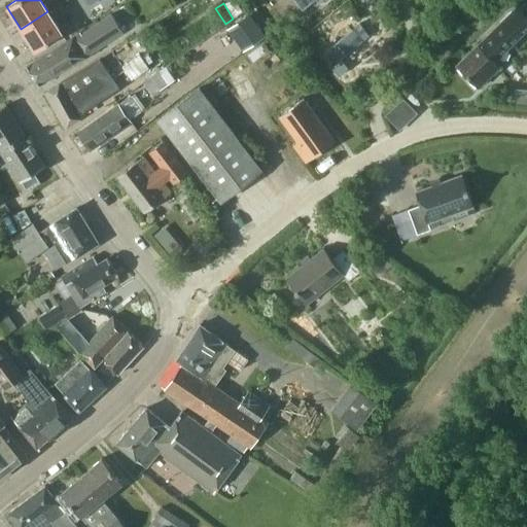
[(507,42),(526,22),(526,18),(514,4),(455,63),(478,85),(497,66),(488,57),(504,39),(507,42)]
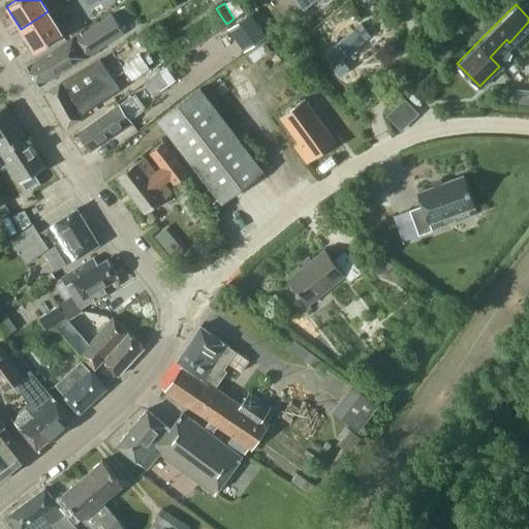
[(62,34),(48,11),(21,29),(35,51),(62,34)]
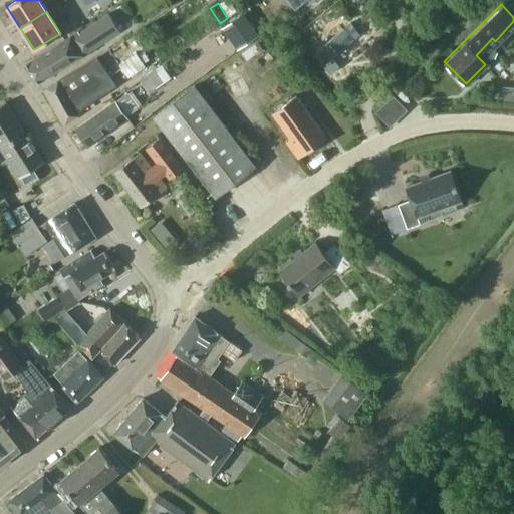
[(242,13),(221,28),(236,50),(258,34),(242,13)]
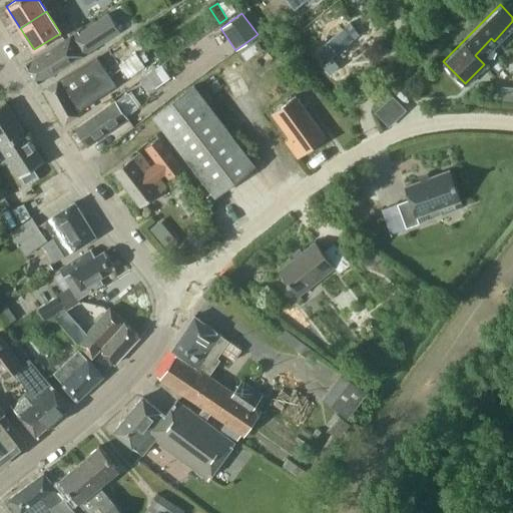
[(82,55),(119,31),(108,14),(78,33),(77,32),(24,65),(36,84),(82,55)]
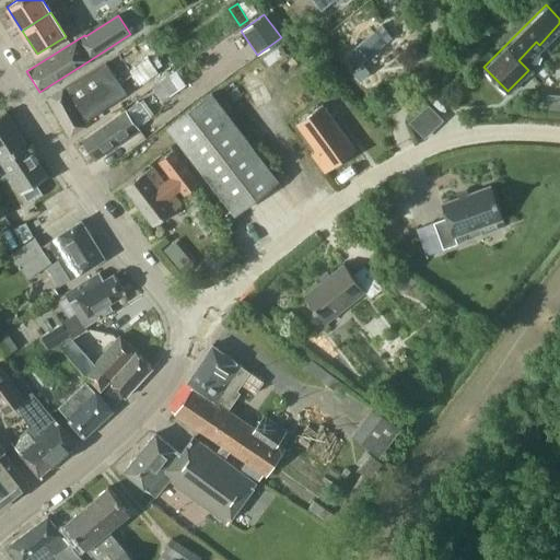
[(346,54),(357,67),(393,37),(382,25),(346,54)]
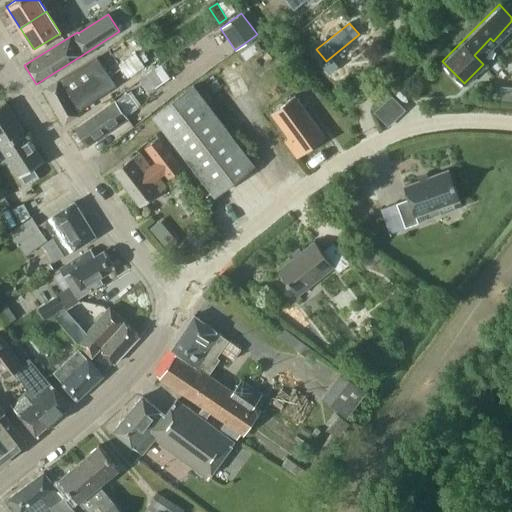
[(62,124),(81,112),(89,106),(87,102),(104,90),(118,81),(100,54),(42,90),(62,124)]
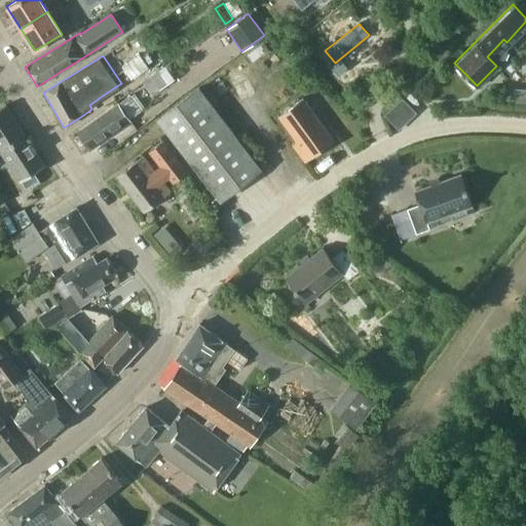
[(130,79),(147,68),(139,55),(121,67),(130,79)]
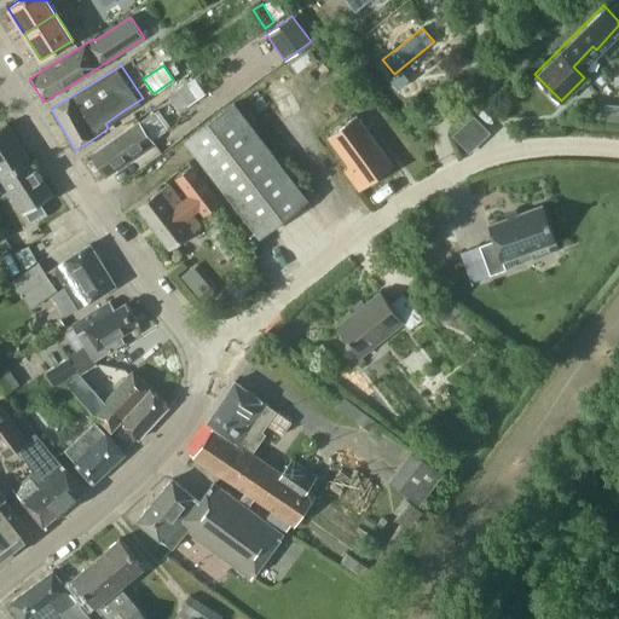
[(409,80),(400,70),(389,80),(397,90),(409,80)]
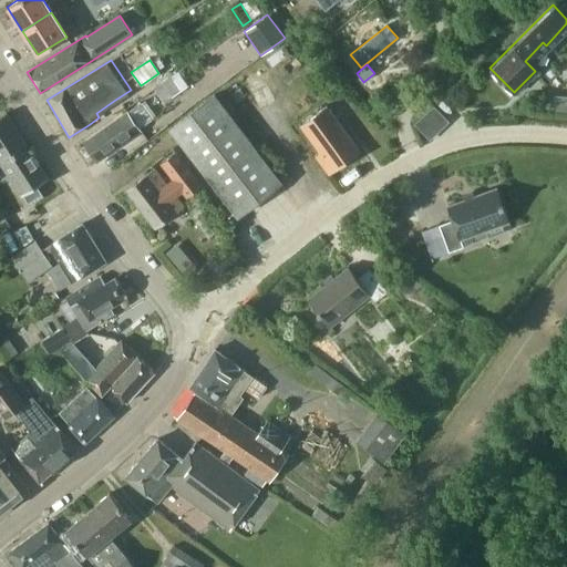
[(171,102),(195,85),(184,70),(160,88),(171,102)]
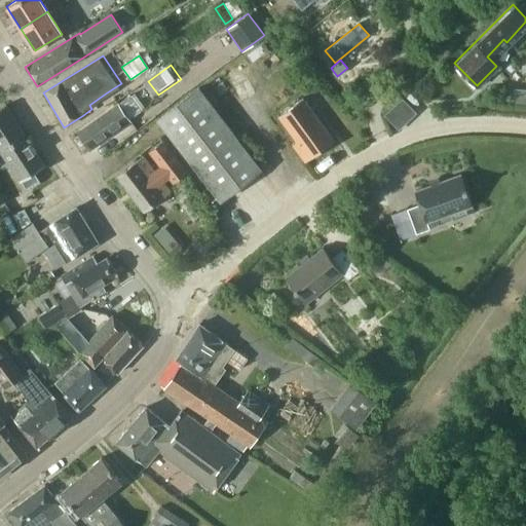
[(220,200),(261,170),(198,87),(157,119),(220,200)]
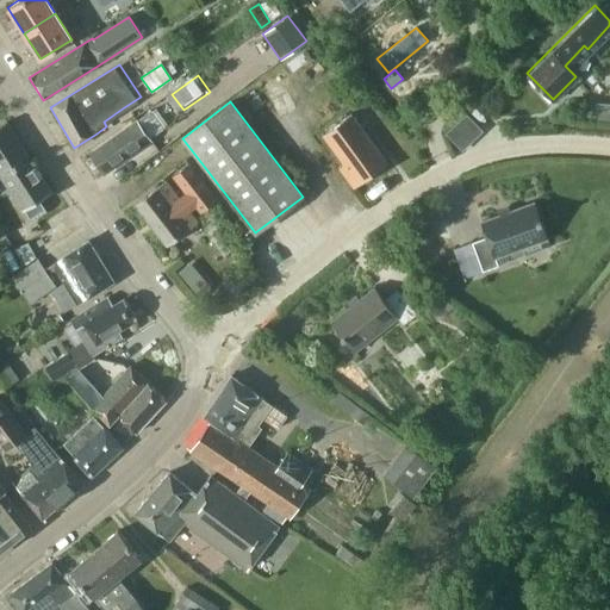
[(609,103),(591,103),(590,120),(609,122),(609,103)]
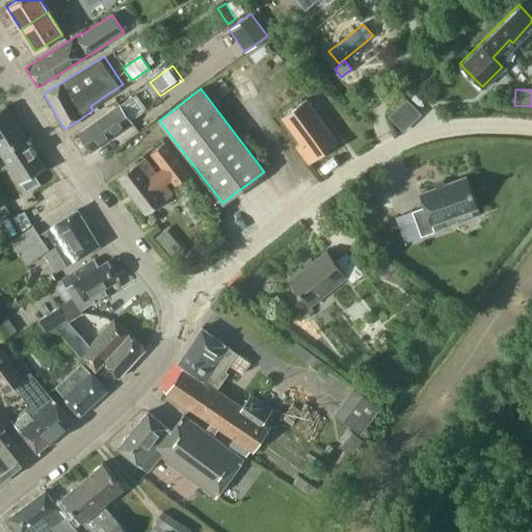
[(132,123),(131,121),(142,112),(131,96),(120,105),(77,134),(89,152),(132,123)]
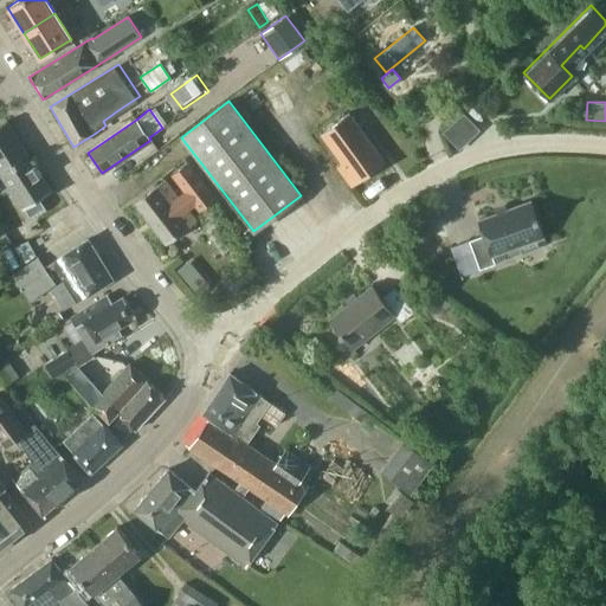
[(469,110),(450,130),(466,148),(487,128),(469,110)]
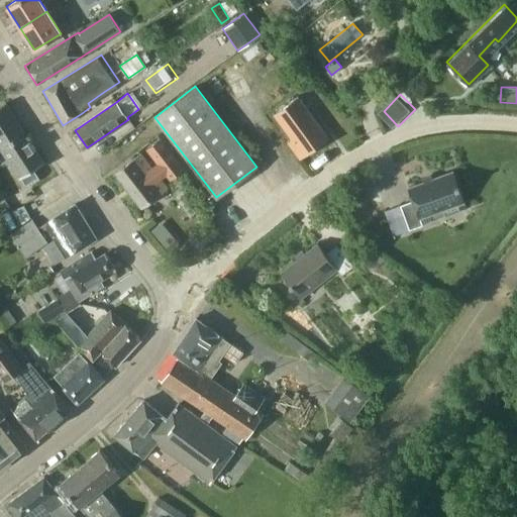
[(300,159),(328,138),(297,96),(273,114),(290,138),(286,141),(300,159)]
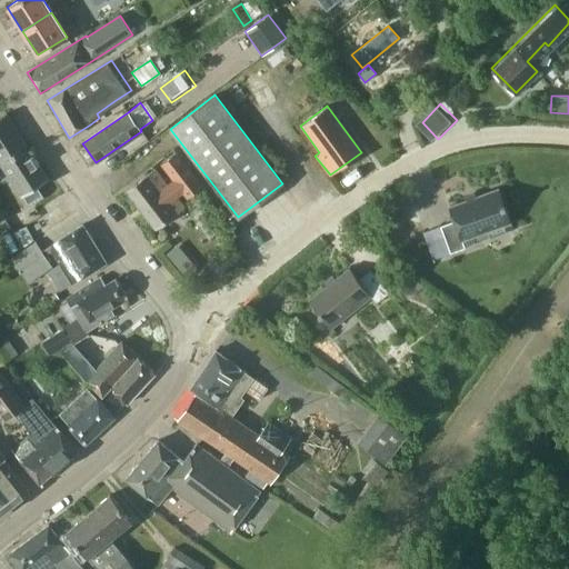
[(0,163),(27,147),(6,113),(0,117),(0,163)]
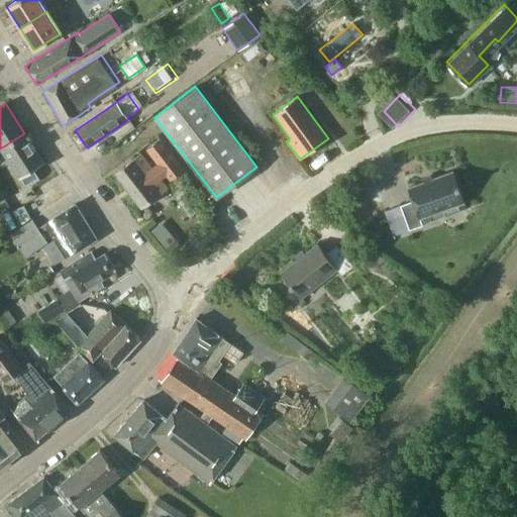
[(43,163),(24,133),(0,148),(19,179),(20,178),(26,187),(38,179),(33,170),(43,163)]
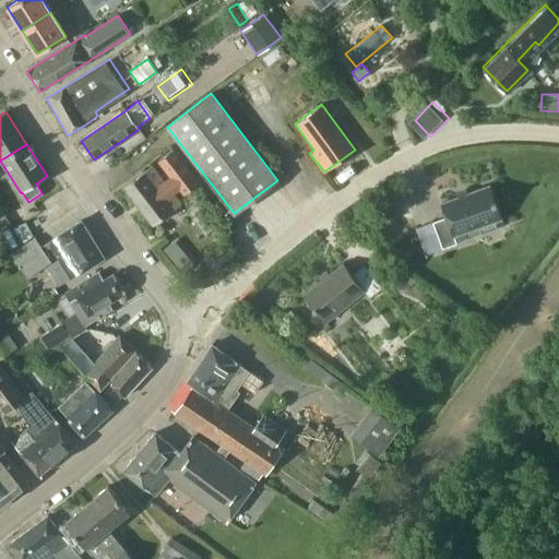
[(152,166),(123,188),(153,226),(181,204),(174,194),(179,189),(183,194),(198,183),(173,151),(157,162),(169,177),(164,182),(152,166)]
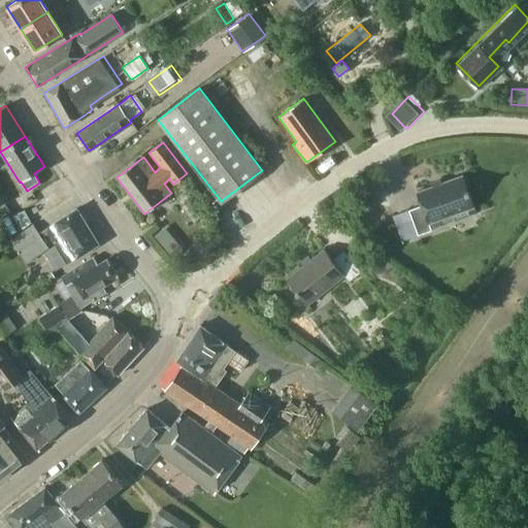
[(427,223),(472,206),(461,176),(415,193),(420,206),(407,210),(416,236),(430,231),(427,223)]
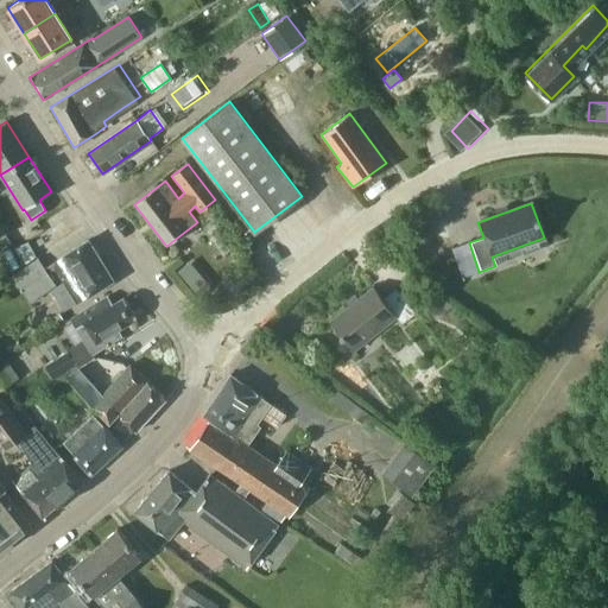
[(38,259),(11,277),(29,303),(55,284),(48,273),(55,268),(76,303),(88,296),(113,280),(88,240),(63,255),(63,257),(44,268),(38,259)]
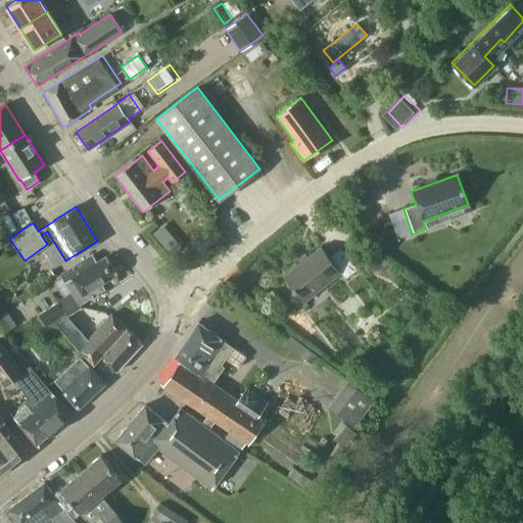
[(343,279),(355,270),(338,249),(327,257),(319,247),(282,277),(302,302),(339,273),(343,279)]
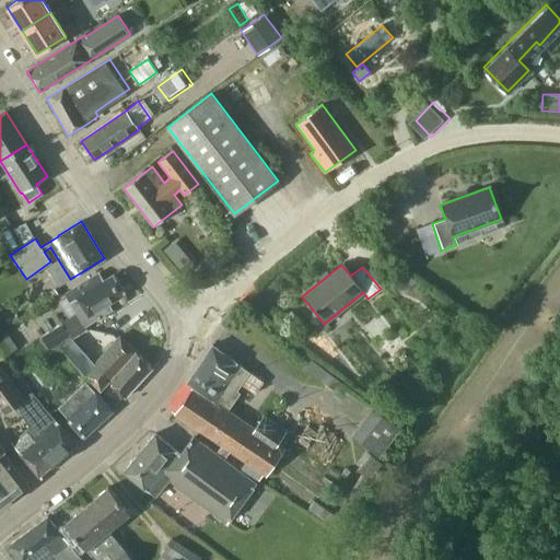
[(48,352),(86,328),(85,326),(112,310),(108,303),(126,293),(114,273),(104,280),(98,272),(55,300),(71,327),(67,329),(63,324),(39,338),(48,352)]
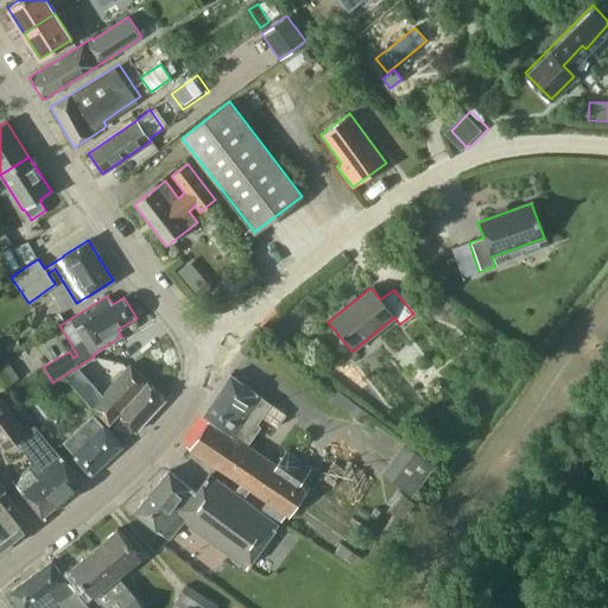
[(102,394),(92,405),(108,424),(118,413),(135,431),(165,399),(130,363),(102,394)]
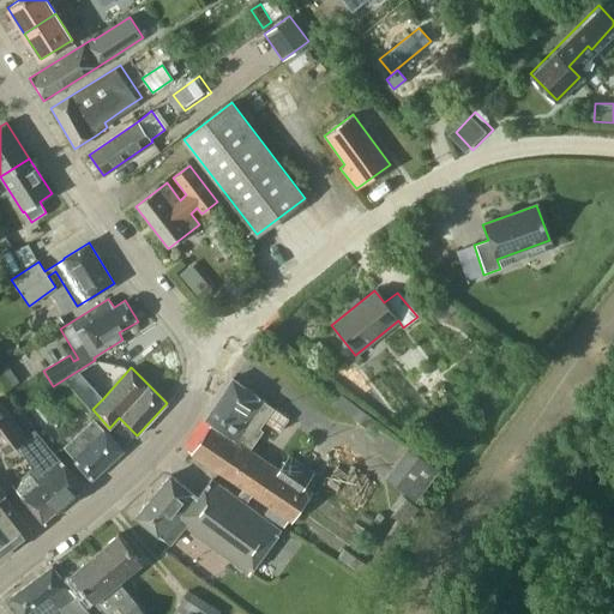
[(79,371),(65,379),(92,409),(103,398),(79,371)]
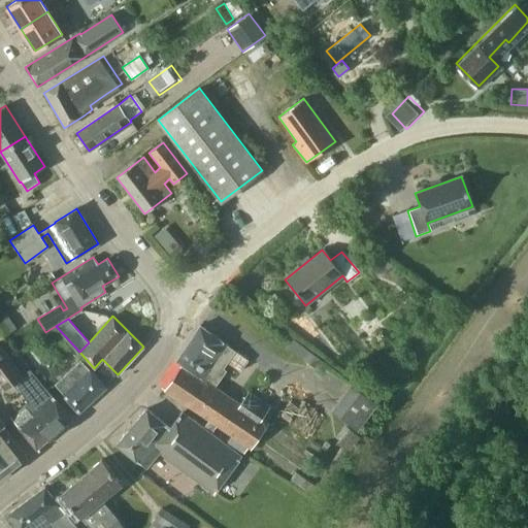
[(208,419),(203,426),(211,432),(217,424),(232,435),(227,441),(244,453),(249,447),(252,449),(265,428),(258,423),(269,405),(249,391),(240,403),(215,386),(225,370),(222,368),(234,350),(200,325),(176,360),(182,364),(165,390),(208,419)]
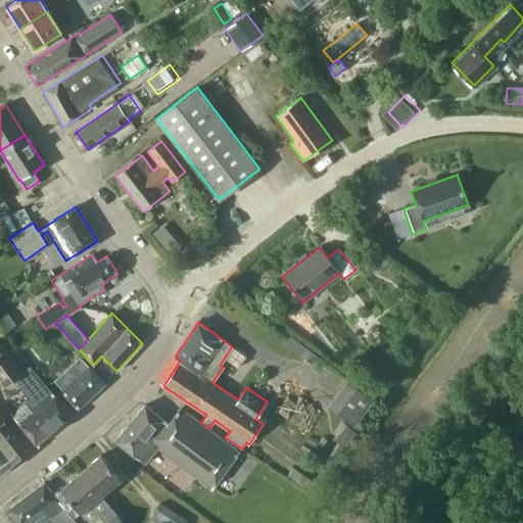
[(0,380),(5,387),(16,378),(30,395),(27,397),(24,400),(24,402),(10,414),(36,444),(48,433),(49,434),(65,420),(64,420),(72,414),(47,387),(31,366),(22,371),(0,340),(0,380)]
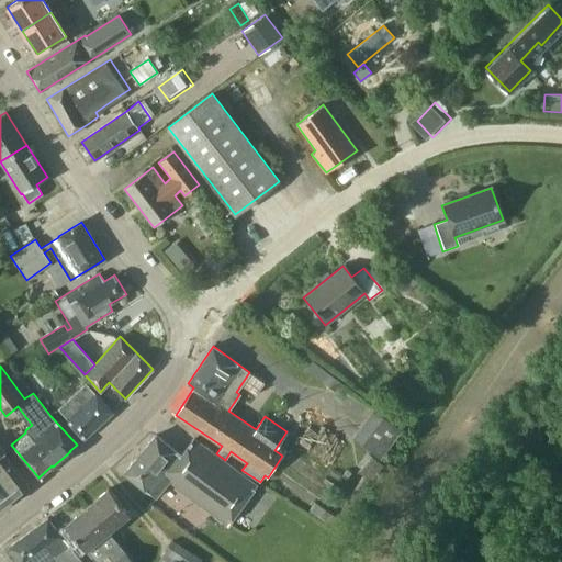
[(112,412),(89,386),(86,382),(57,409),(60,413),(85,438),(112,412)]
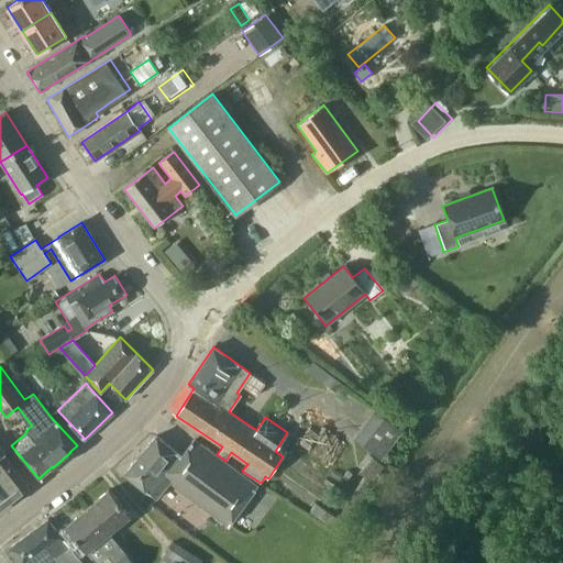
[(403,430),(374,409),(353,437),(381,459),(403,430)]
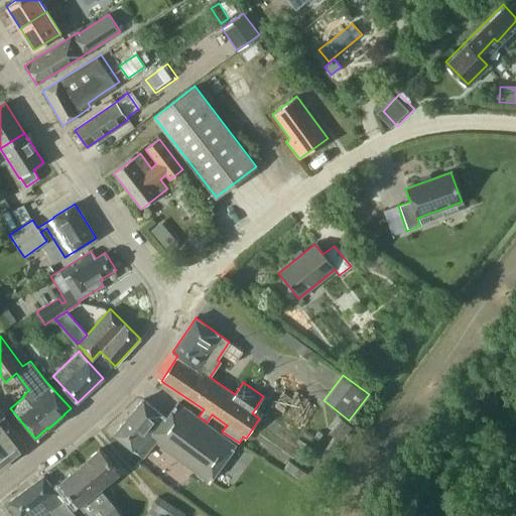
[(166,418),(143,399),(114,434),(133,449),(141,457),(154,440),(210,482),(237,443),(177,403),(166,418)]
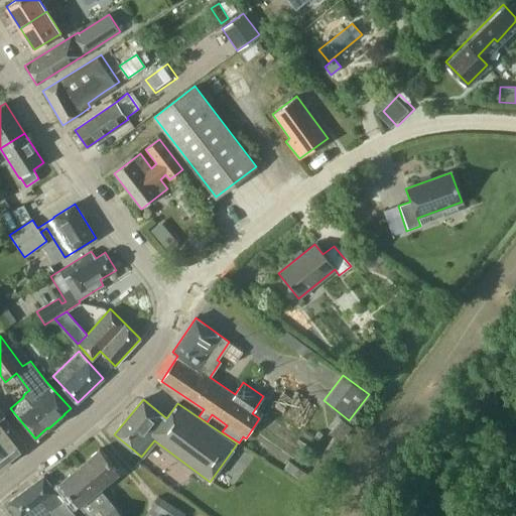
[(0,466),(26,445),(3,417),(5,415),(0,409),(0,466)]
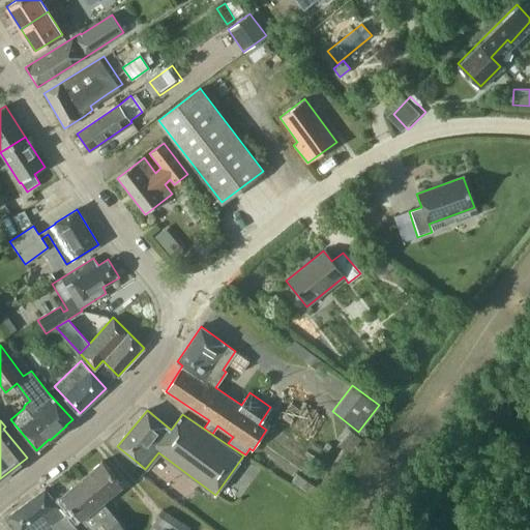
[(101,502),(124,529),(126,529),(102,501),(122,484),(102,461),(82,478),(101,502)]
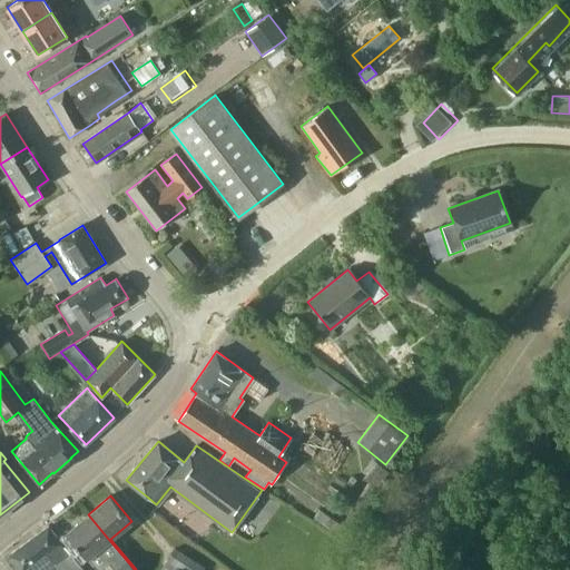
[(134,569),(109,540),(88,514),(66,533),(88,559),(88,558),(98,569),(100,569),(109,563),(114,569),(112,569),(134,569)]
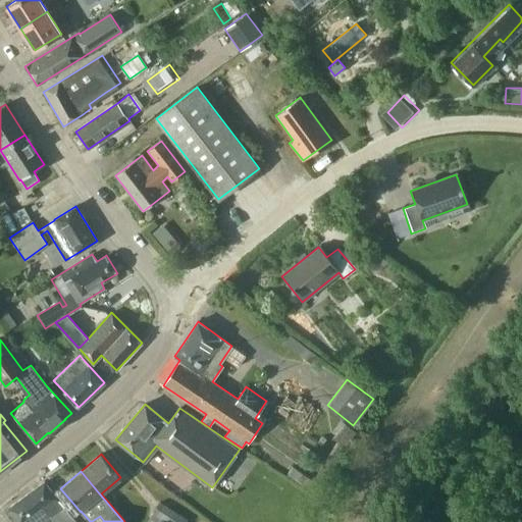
[(49,521),(53,519),(55,521),(76,521),(66,510),(58,499),(44,481),(7,509),(17,521),(49,521)]
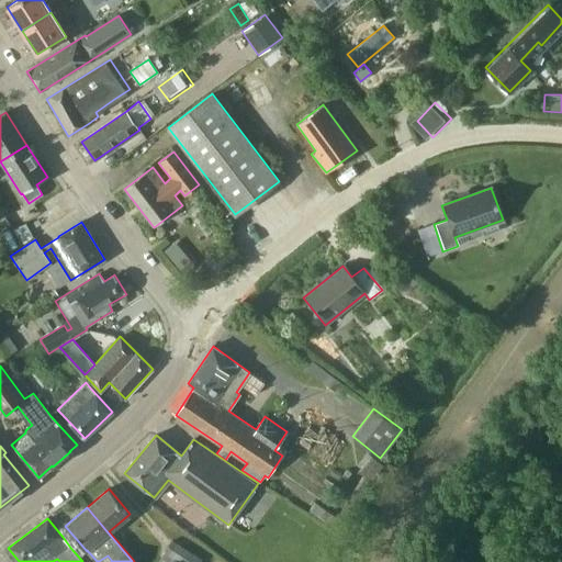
[(200,561),(202,560),(172,540),(160,559),(166,561),(200,561)]
